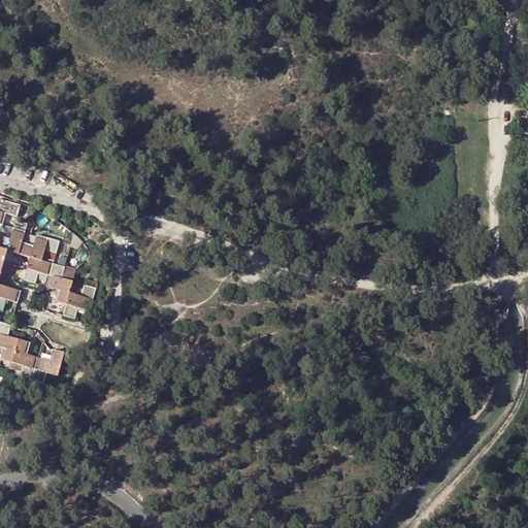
[(526,137),(527,126),(521,125),(519,136),(526,137)]
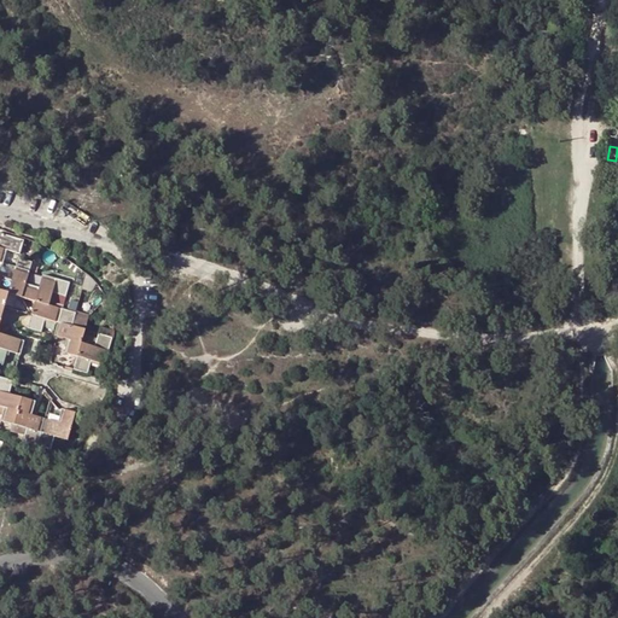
[(111,339),(108,338),(98,334),(97,339),(94,349),(88,347),(81,345),(85,331),(71,327),(75,315),(48,307),(53,293),(65,297),(69,284),(44,275),(39,290),(25,286),(33,263),(19,258),(16,268),(4,264),(7,251),(19,255),(23,242),(0,234),(0,407),(5,409),(1,423),(28,431),(24,443),(51,450),(54,438),(66,442),(75,415),(62,412),(58,425),(48,421),(31,417),(35,403),(9,395),(12,383),(0,378),(0,363),(4,365),(7,351),(19,356),(24,342),(0,333),(0,332),(31,316),(28,330),(40,333),(45,320),(57,324),(53,337),(68,340),(64,354),(77,359),(74,371),(87,375),(91,362),(104,366),(111,339)]
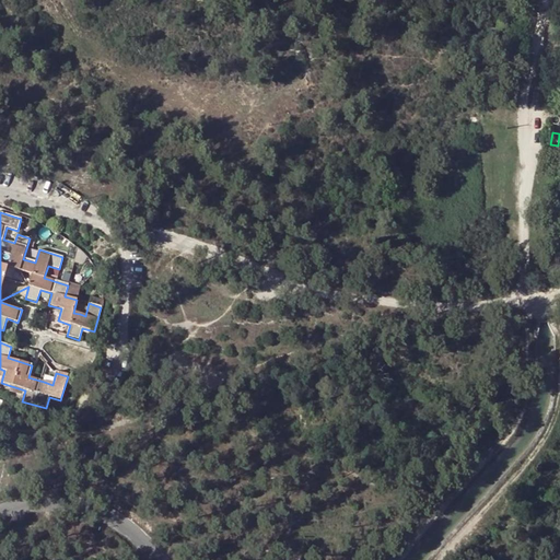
[(91,296),(89,303),(97,306),(100,299),(91,296)]
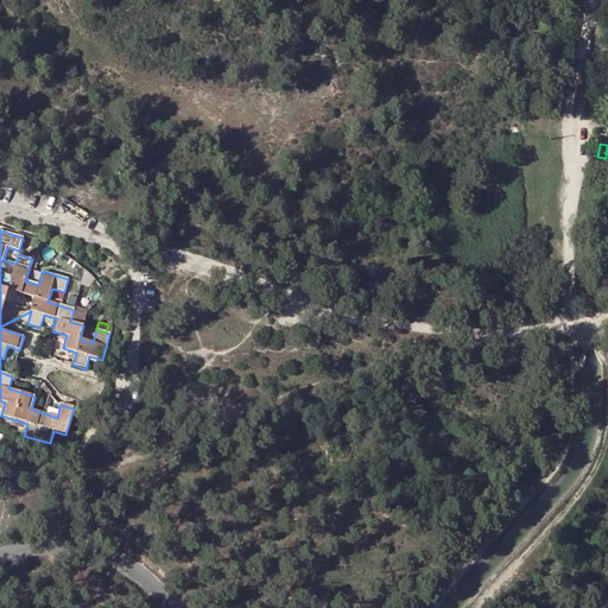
[(4,359),(0,358),(0,366),(6,368),(8,360),(16,362),(19,350),(7,346),(4,359)]
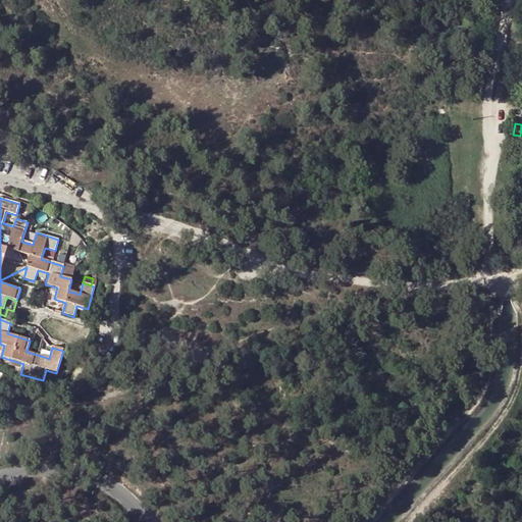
[(41,356),(49,359),(52,348),(46,341),(41,356)]
